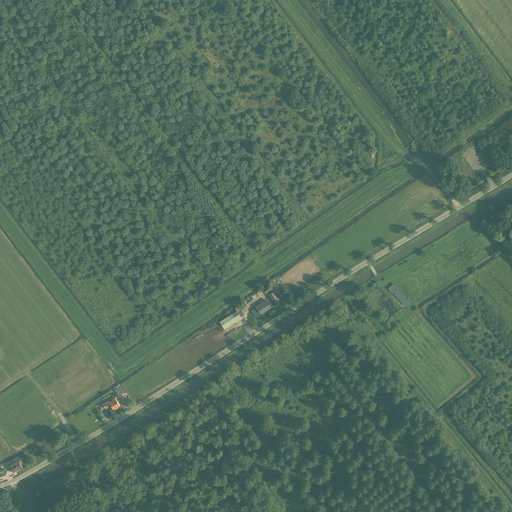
[(398,289),(394,283),(388,288),(393,293),(394,293),(397,297),(395,298),(397,300),(394,303),(396,304),(393,306),(396,310),(399,308),(400,310),(409,302),(398,289)]
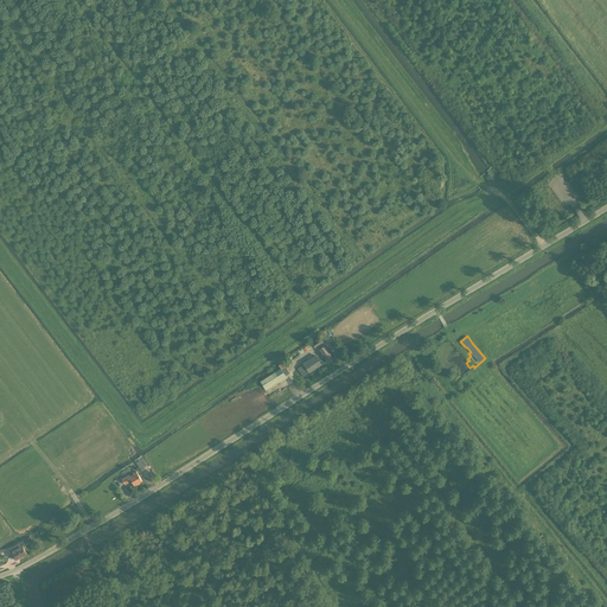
[(320,337),(312,344),(315,349),(324,343),(320,337)]
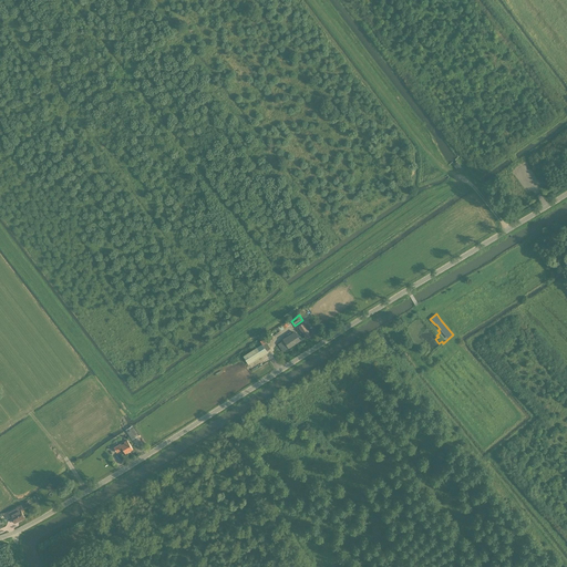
[(303,322),(296,328),(300,333),(302,332),(307,339),(312,334),(306,326),(303,322)]
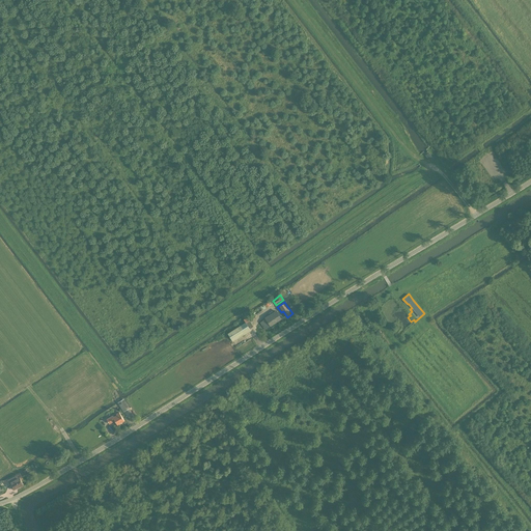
[(264,305),(250,314),(252,317),(267,308),(264,305)]
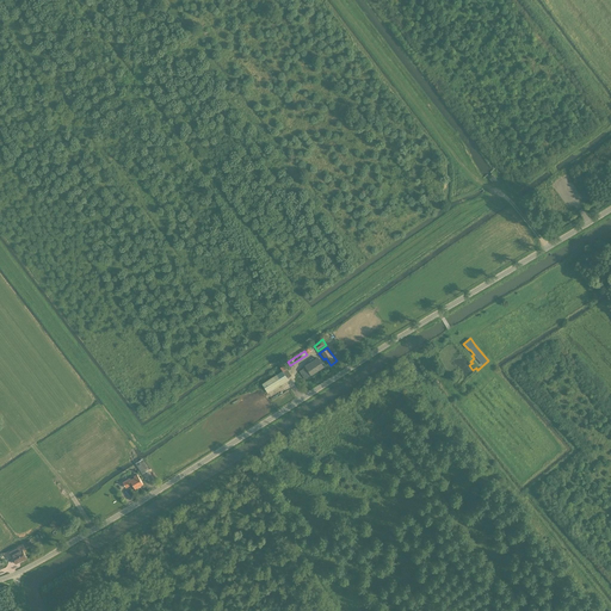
[(306,366),(300,371),(304,380),(310,375),(312,376),(325,366),(318,357),(304,365),(306,366)]
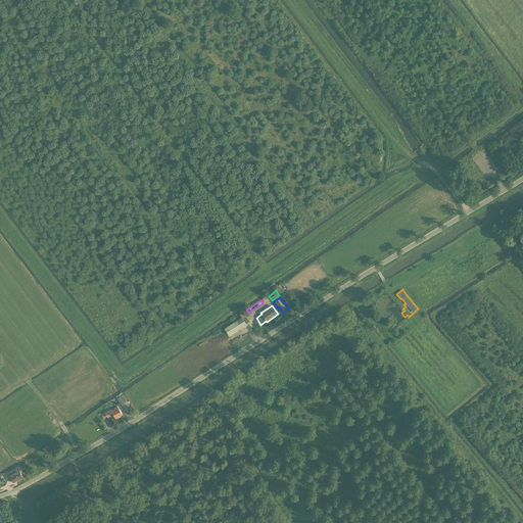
[(242,317),(225,328),(230,337),(247,326),(242,317)]
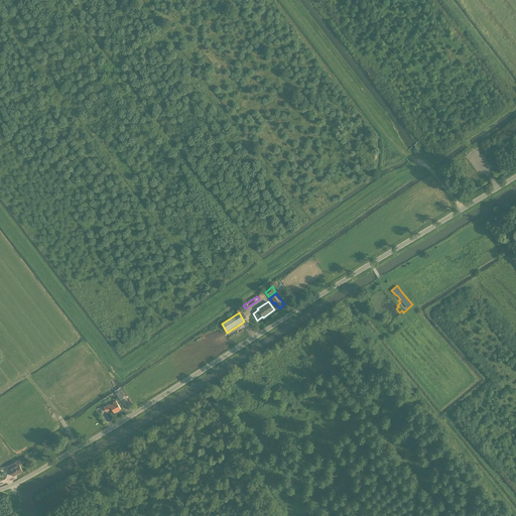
[(120,388),(115,391),(120,400),(126,396),(120,388)]
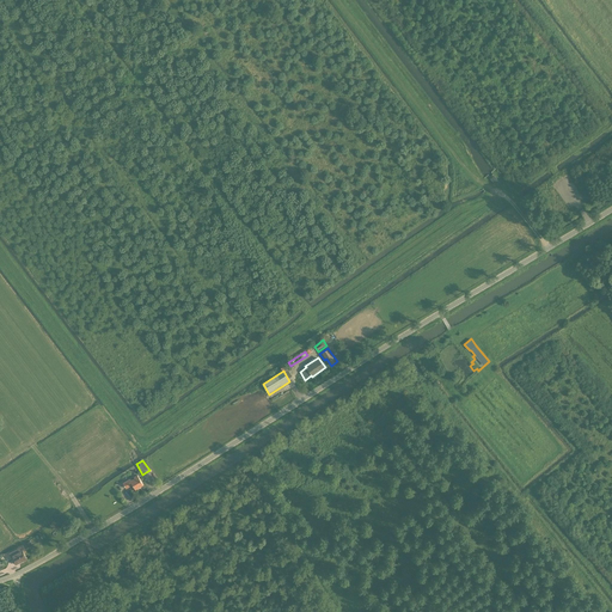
[(130,479),(123,483),(126,488),(133,484),(135,489),(144,485),(138,475),(134,477),(135,478),(132,481),(130,479)]
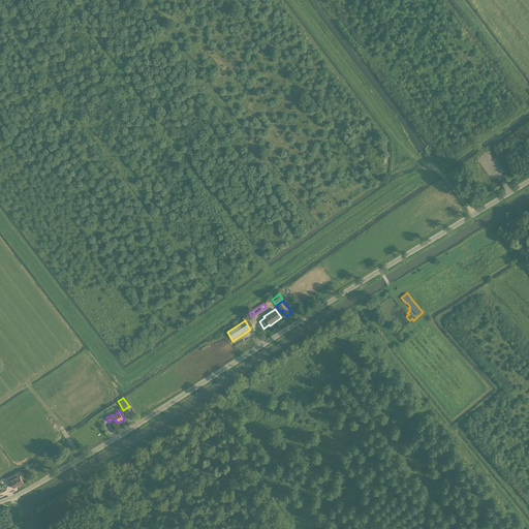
[(14,475),(9,478),(13,488),(23,484),(20,475),(16,477),(14,475)]
